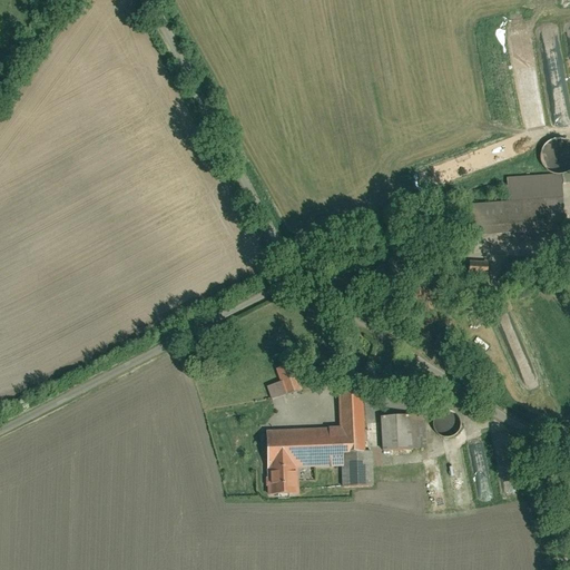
[(508,203),(464,206),(467,241),(566,234),(562,175),(507,178),(508,203)]
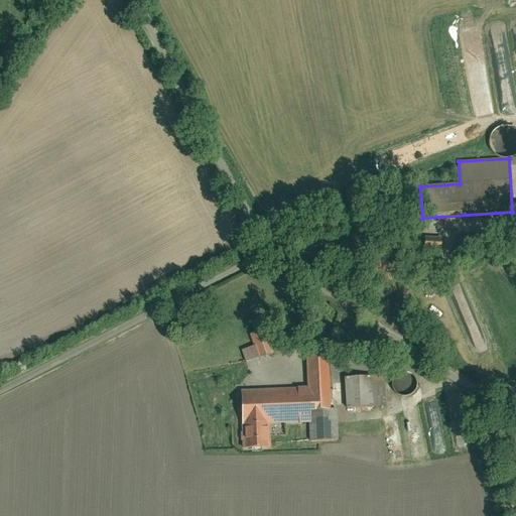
[(253,346),(240,351),(245,363),(272,353),(264,330),(249,336),(253,346)]
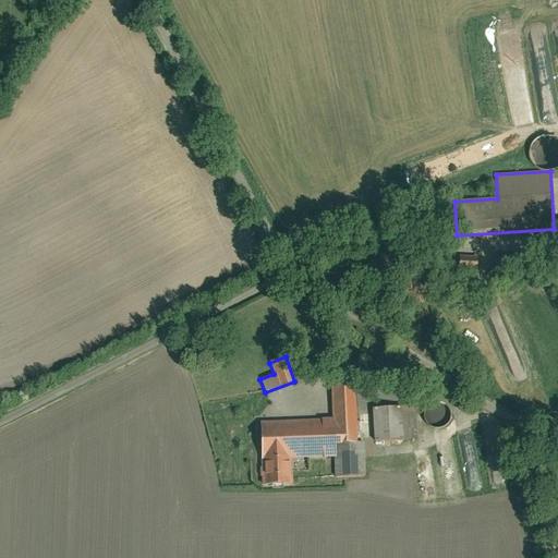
[(332,417),(258,422),(262,485),(292,483),(291,462),(338,460),(337,445),(356,444),(353,389),(331,390),(332,417)]
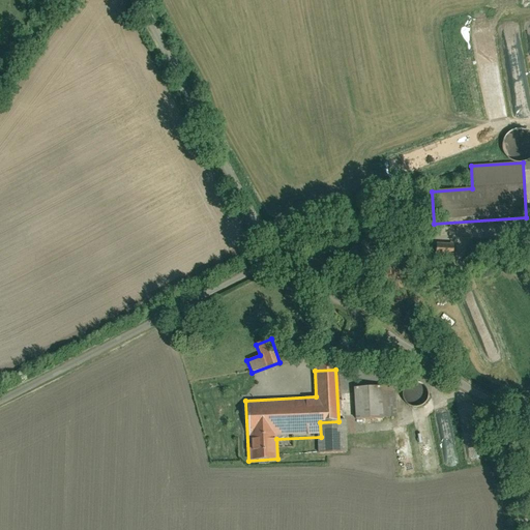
[(395,385),(352,388),(354,421),(399,418),(395,385)]
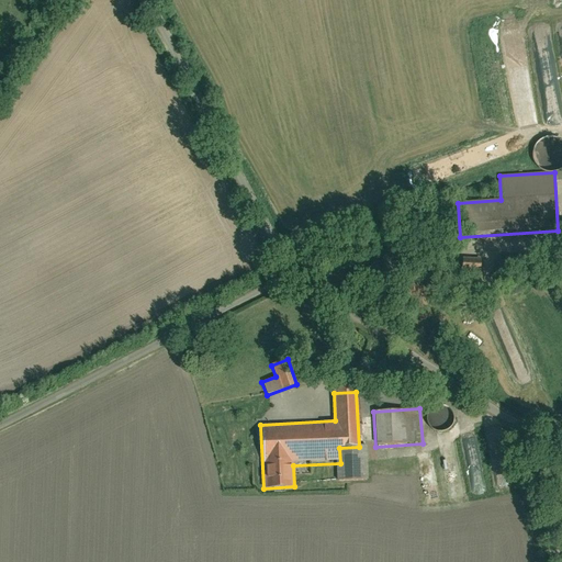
[(339,448),(340,463),(340,482),(370,481),(369,447),(339,448)]
